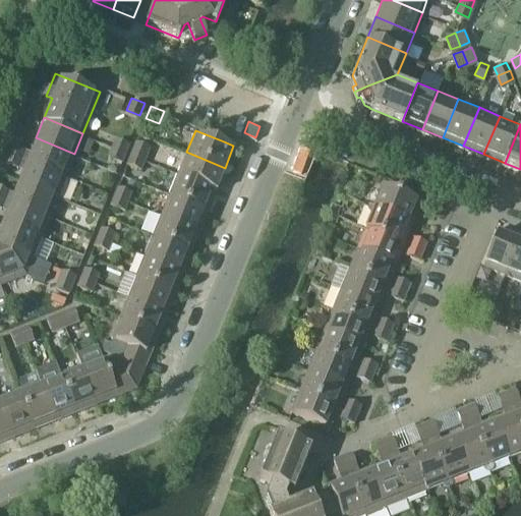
[(36,137),(27,159),(66,174),(74,154),(36,137)]
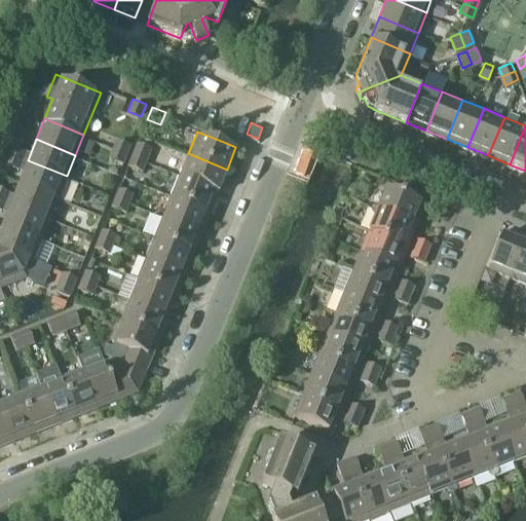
[(117,139),(113,147),(126,153),(130,144),(117,139)]
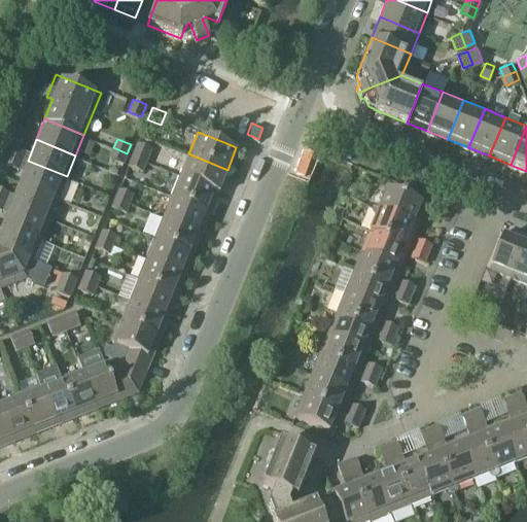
[(132,154),(146,161),(147,161),(152,146),(137,140),(132,154)]
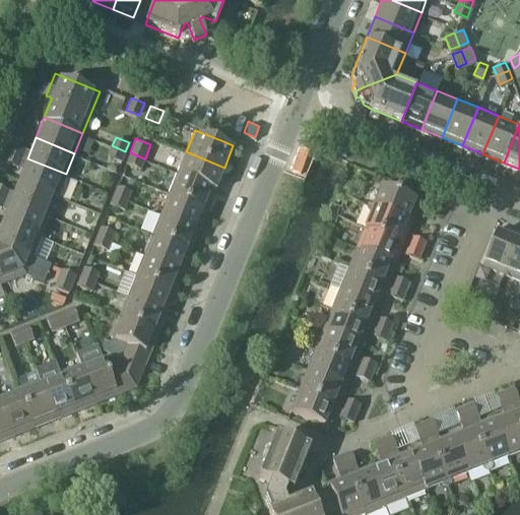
[(12,141),(8,149),(22,155),(25,146),(12,141)]
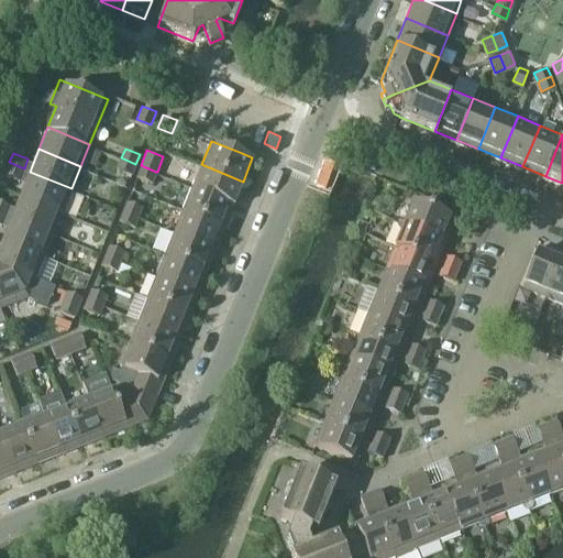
[(132,173),(135,164),(121,157),(118,167),(132,173)]
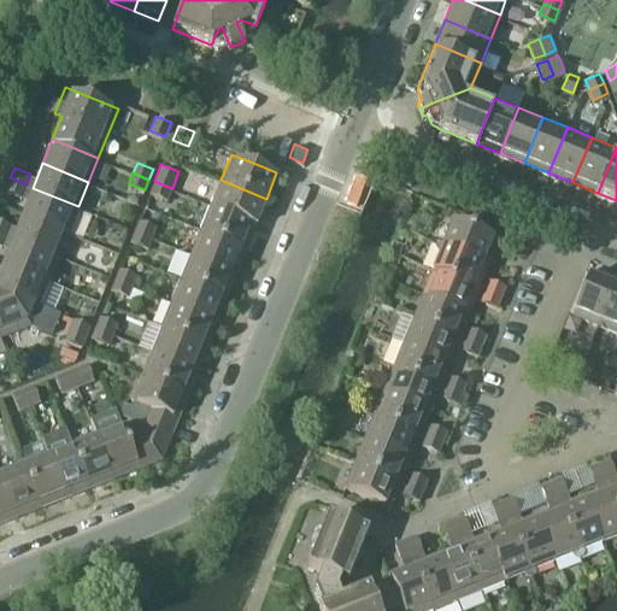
[(22,194),(27,184),(10,177),(6,188),(22,194)]
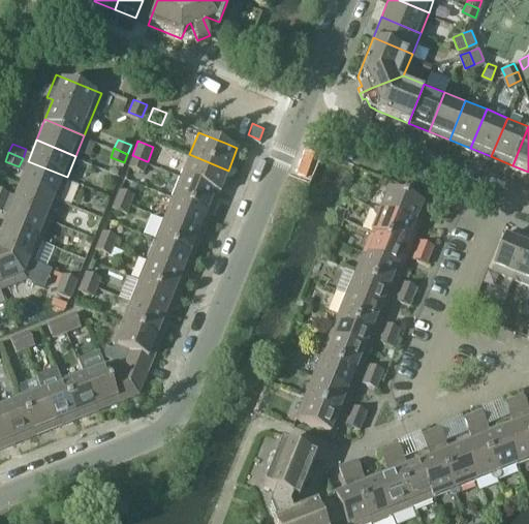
[(189,154),(181,175),(220,191),(228,171),(189,154)]
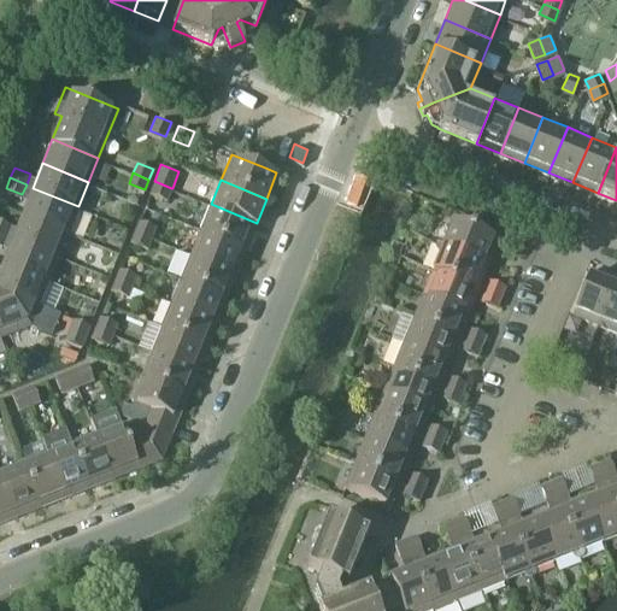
[(172,188),(171,188),(154,181),(150,192),(168,199),(172,188)]
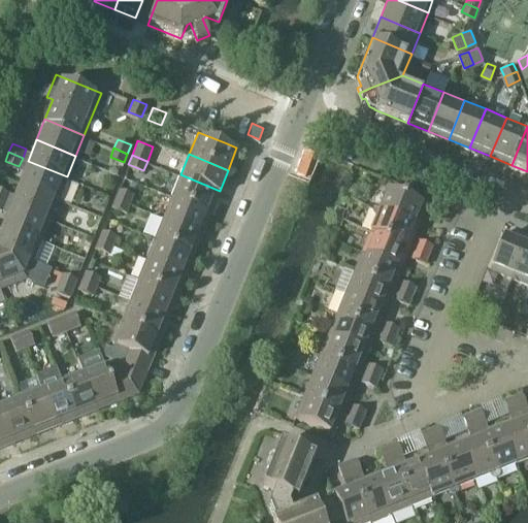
[(28,161),(20,182),(59,197),(67,176),(28,161)]
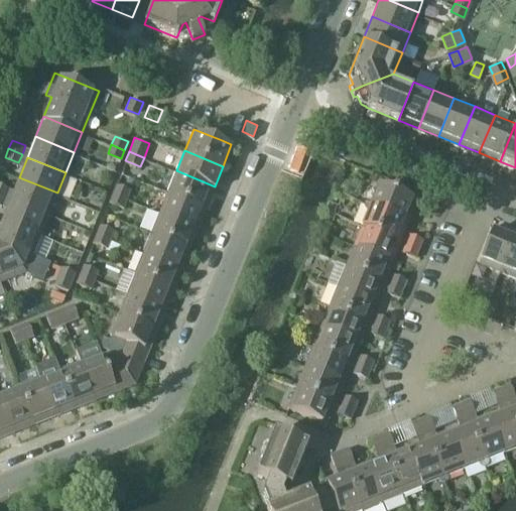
[(176,170),(167,192),(206,208),(215,186),(176,170)]
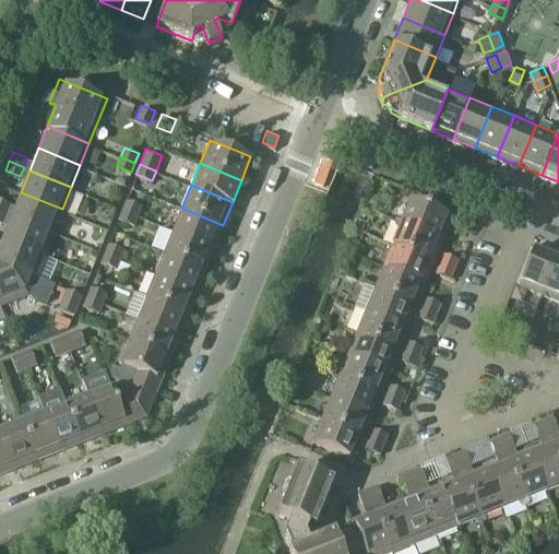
[(21,192),(12,214),(54,231),(62,209),(21,192)]
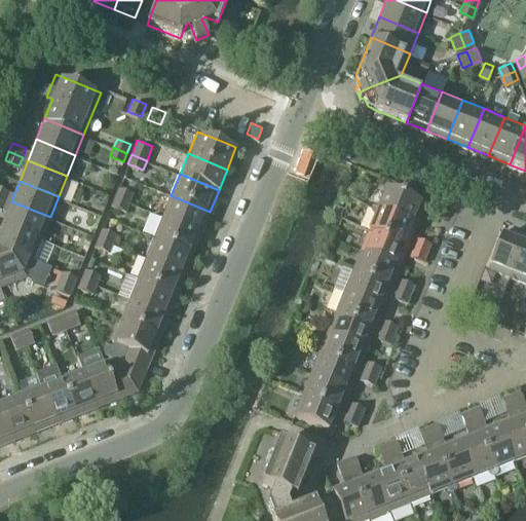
[(0,185),(0,196),(5,198),(9,189),(0,185)]
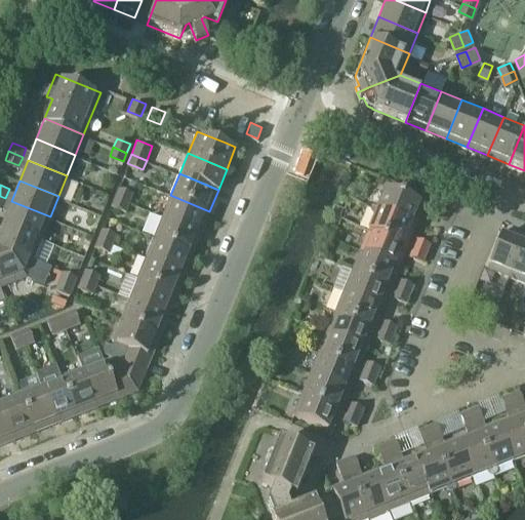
[(116,195),(128,201),(132,191),(119,186),(116,195)]
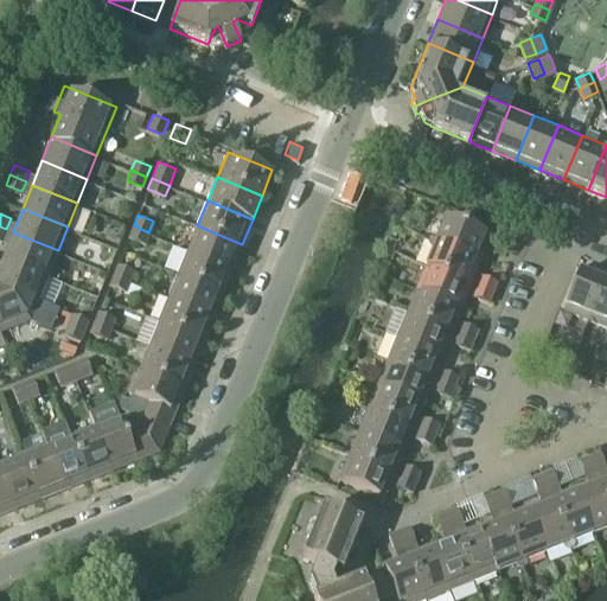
[(446,215),(436,238),(480,257),(494,222),(479,216),(475,227),(446,215)]
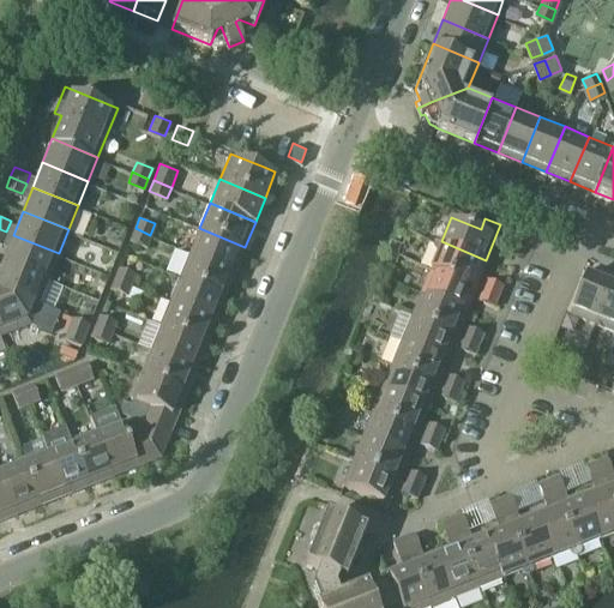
[(146,245),(150,235),(136,228),(131,239),(146,245)]
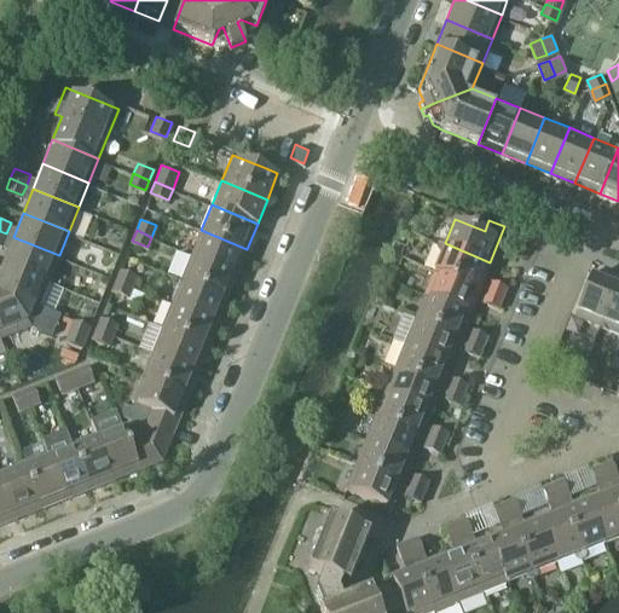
[(201,230),(192,253),(237,272),(247,249),(201,230)]
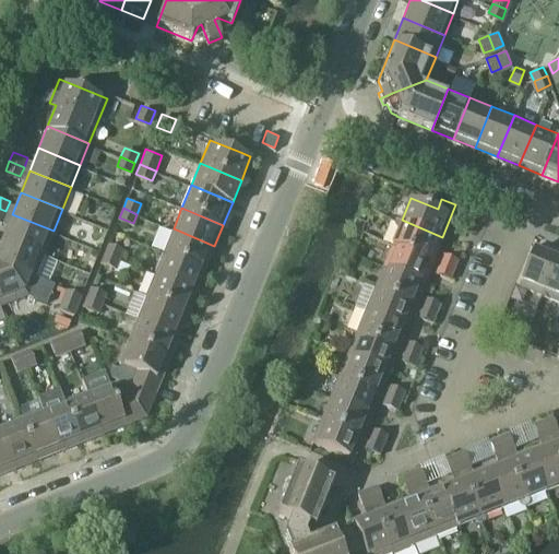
[(12,214),(2,236),(44,252),(54,231),(12,214)]
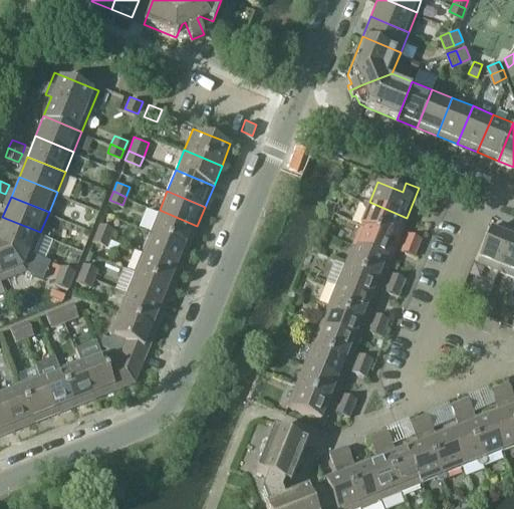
[(328,199),(324,207),(332,211),(336,202),(328,199)]
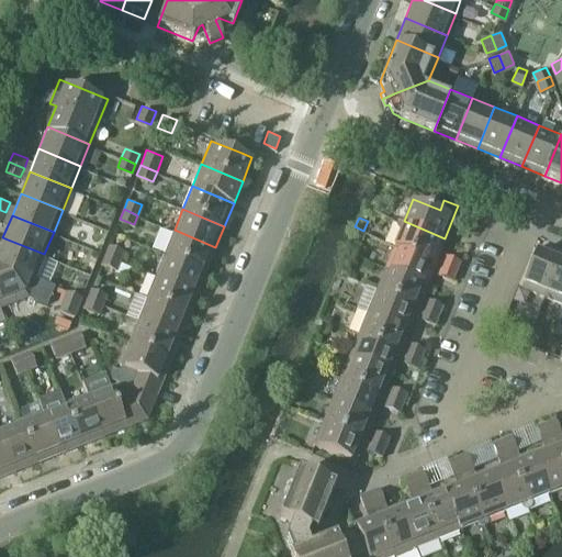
[(404,221),(394,244),(436,260),(445,238),(404,221)]
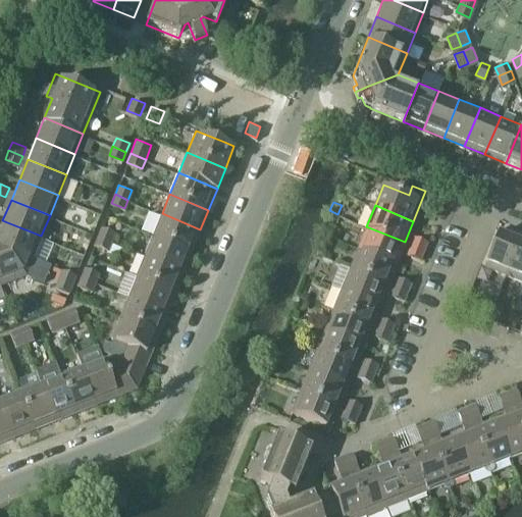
[(162,213),(153,235),(192,251),(200,229),(162,213)]
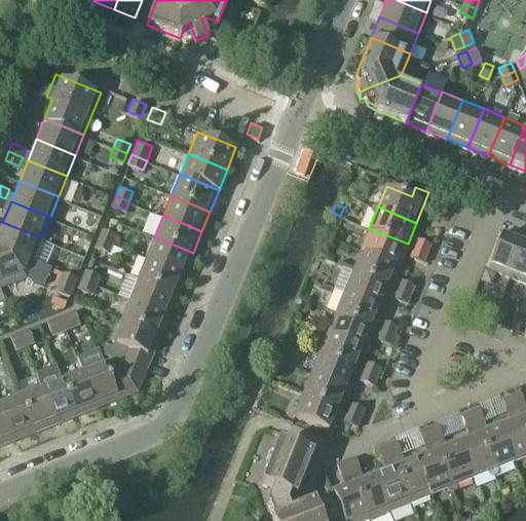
[(2,222),(0,227),(0,245),(33,258),(41,237),(2,222)]
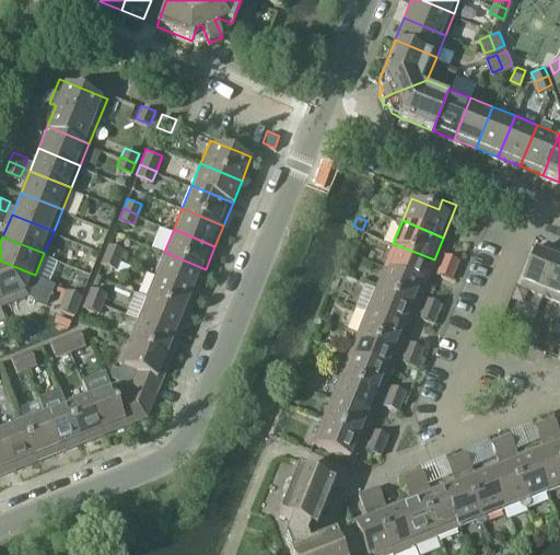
[(105,253),(119,258),(124,247),(108,242),(105,253)]
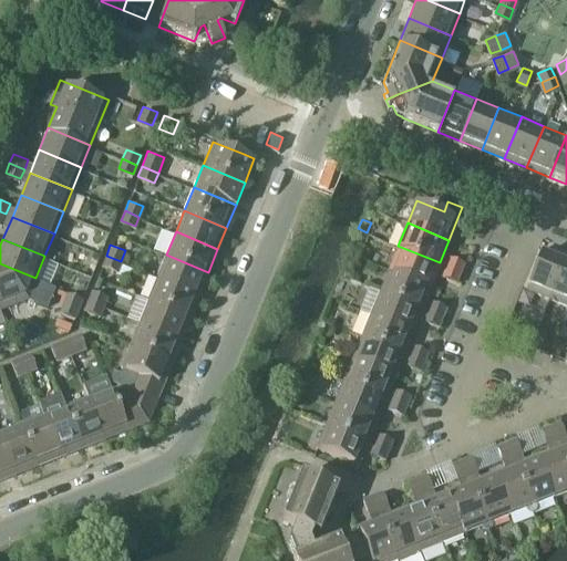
[(544,245),(526,287),(549,295),(566,253),(544,245)]
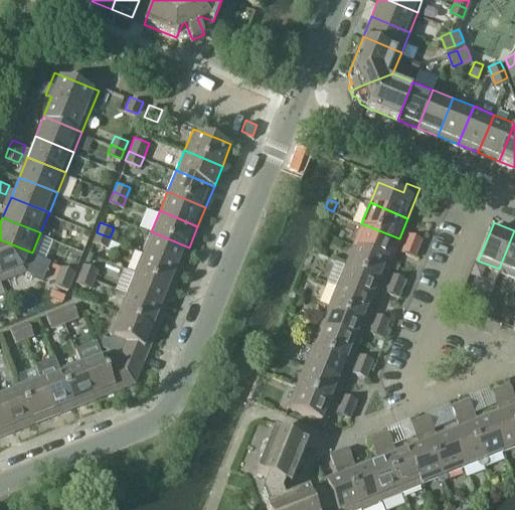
[(361,223),(353,243),(391,259),(399,238),(361,223)]
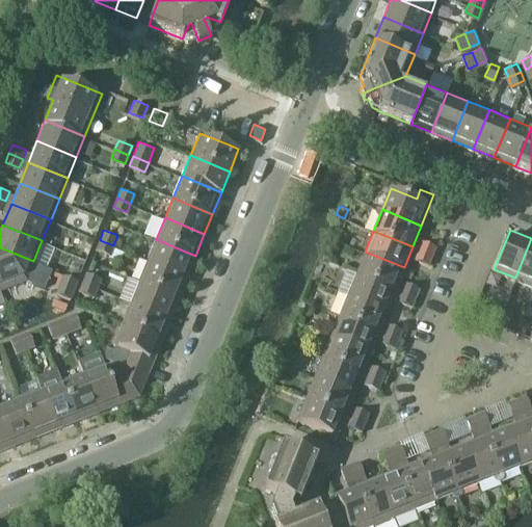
[(531,238),(515,278),(531,284),(531,238)]
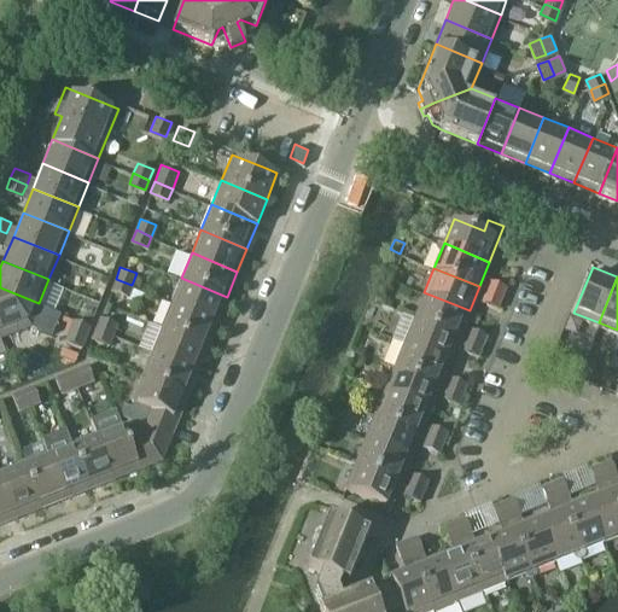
[(181,278),(172,302),(217,321),(227,297),(181,278)]
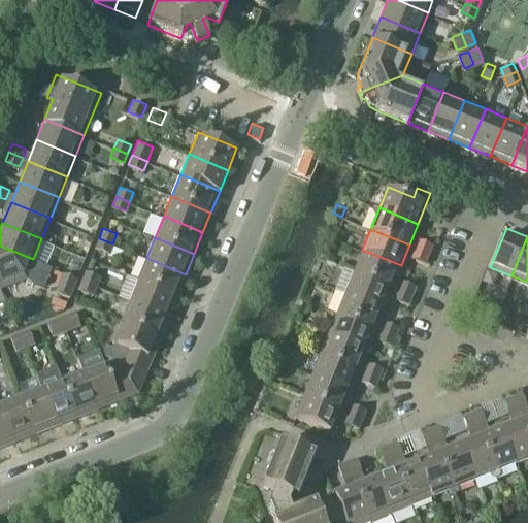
[(109,252),(112,243),(99,238),(96,247),(109,252)]
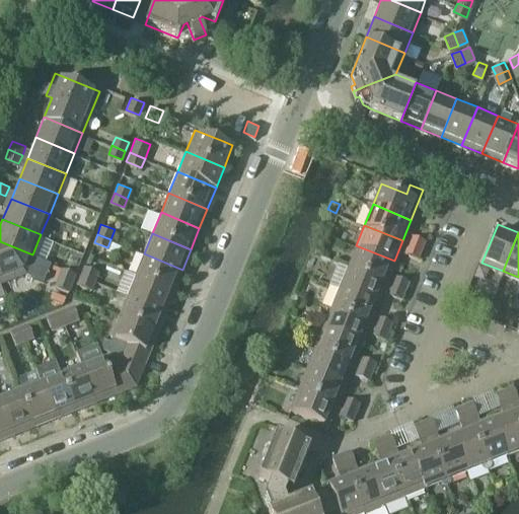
[(422,248),(425,239),(413,234),(409,243),(422,248)]
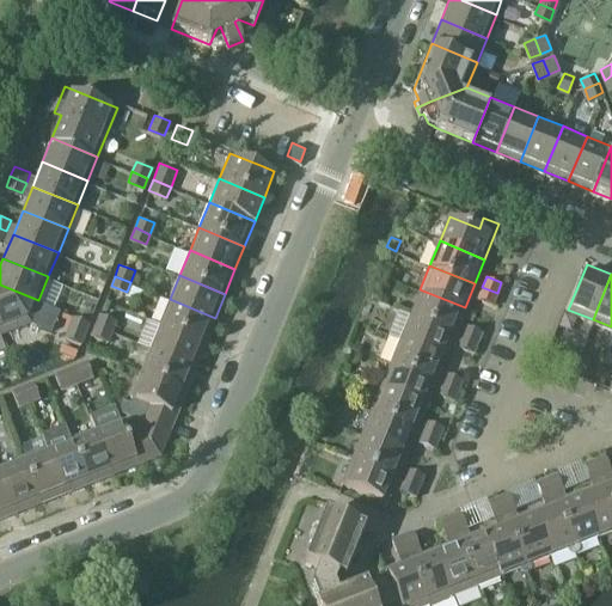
[(0,285),(0,329),(1,331),(31,319),(38,300),(0,285)]
